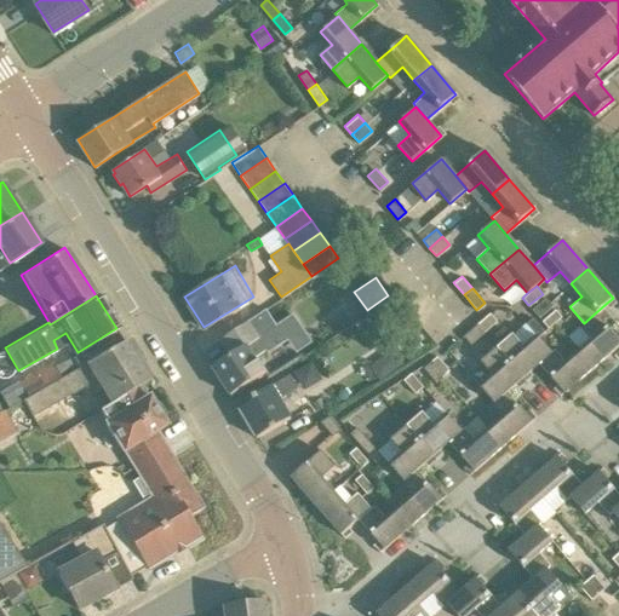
[(532,309),(539,316),(552,305),(545,297),(532,309)]
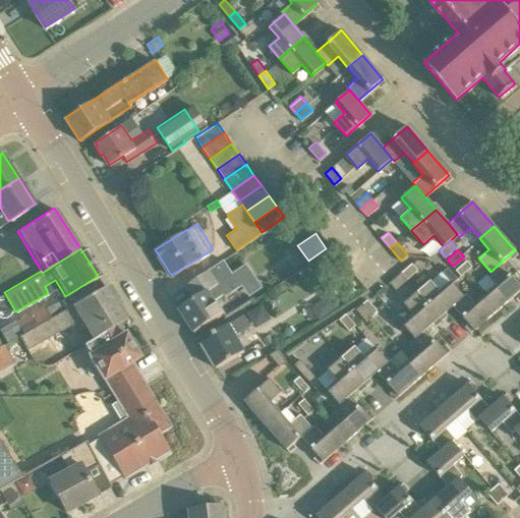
[(466,260),(455,269),(460,275),(471,265),(466,260)]
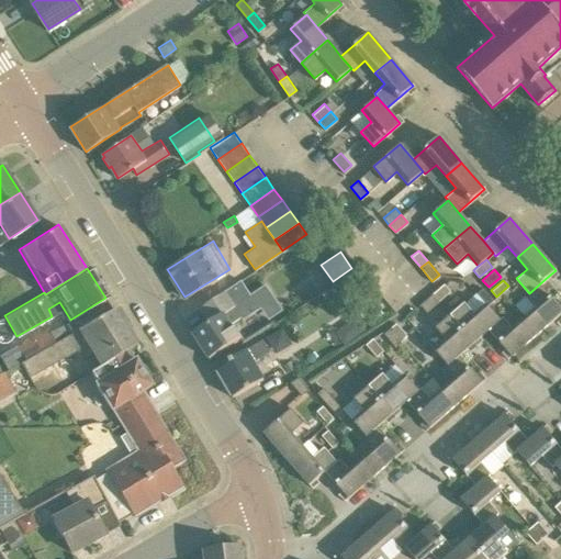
[(444,282),(432,293),(438,301),(450,290),(444,282)]
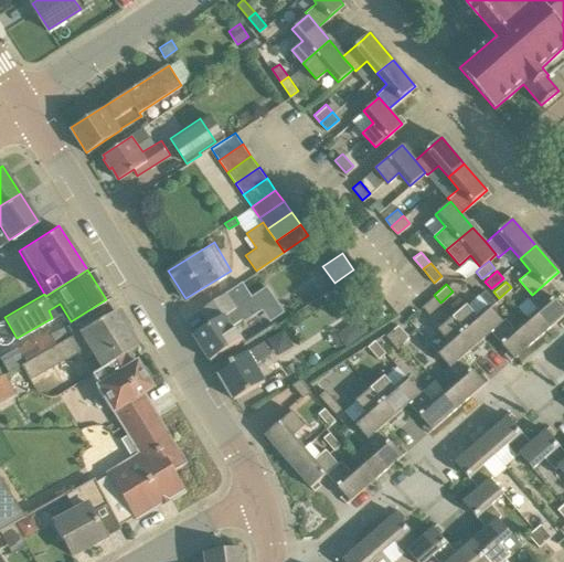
[(193,333),(210,359),(241,339),(232,325),(242,318),(243,320),(275,299),(266,285),(236,305),(227,290),(199,309),(209,325),(193,333)]
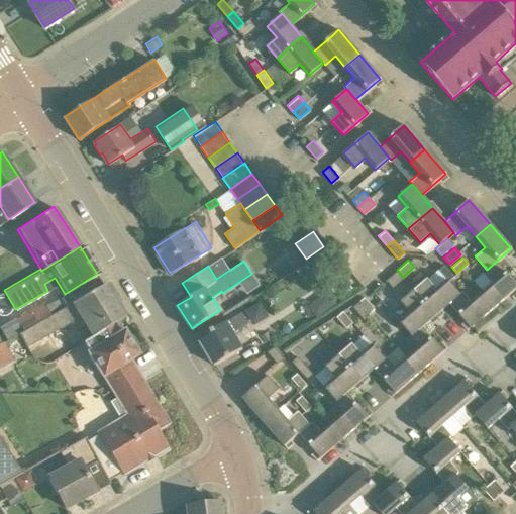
[(493,306),(494,305),(515,286),(515,282),(497,261),(487,270),(484,273),(492,282),(481,291),(493,306)]
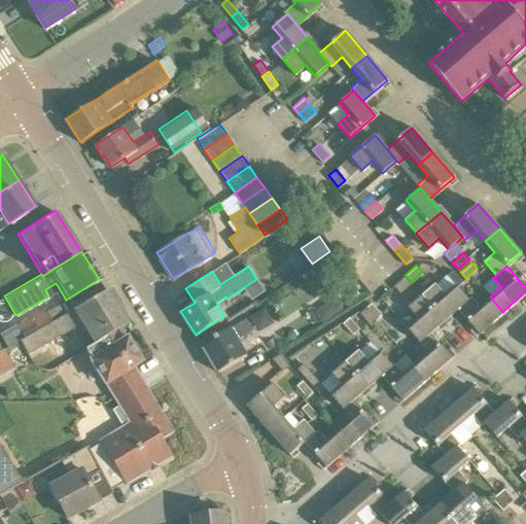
[(312,268),(302,275),(307,283),(318,276),(312,268)]
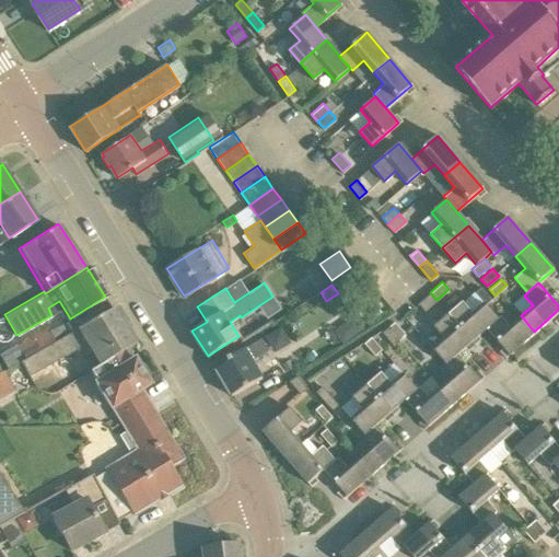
[(484,302),(486,303),(491,299),(481,286),(474,291),(484,302)]
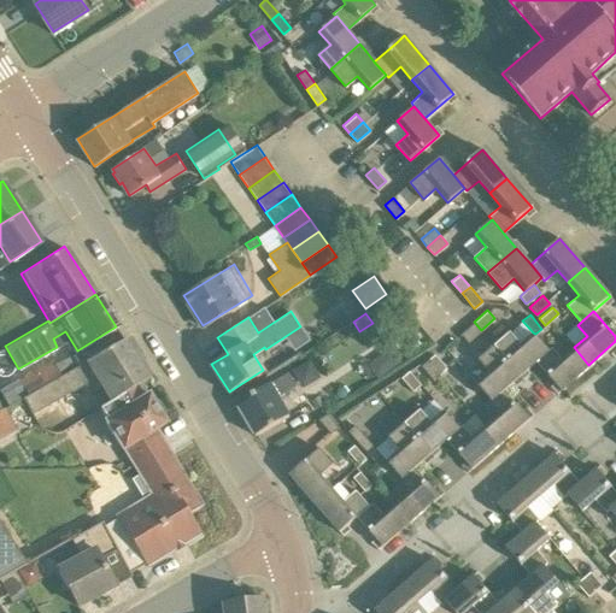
[(481,330),(474,322),(461,332),(468,341),(481,330)]
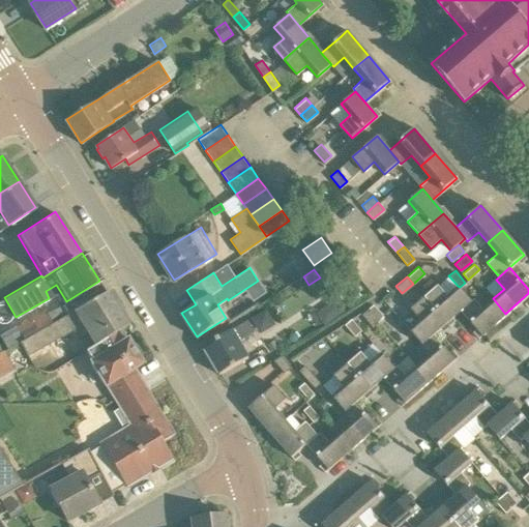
[(452,316),(460,310),(471,300),(460,287),(458,286),(447,295),(438,284),(424,296),(446,321),(452,316)]
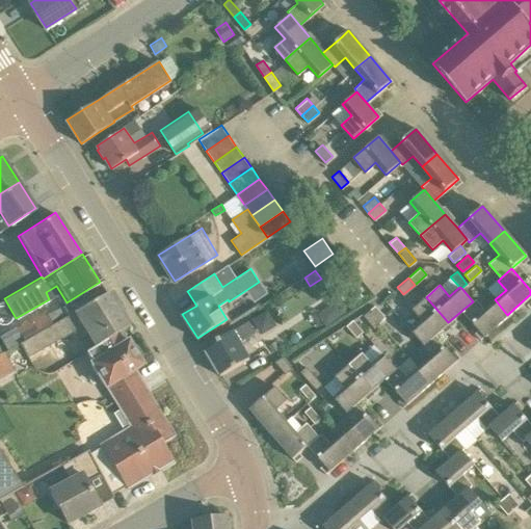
[(127,324),(106,291),(72,312),(52,323),(22,341),(19,343),(26,356),(80,325),(93,345),(118,329),(127,324)]
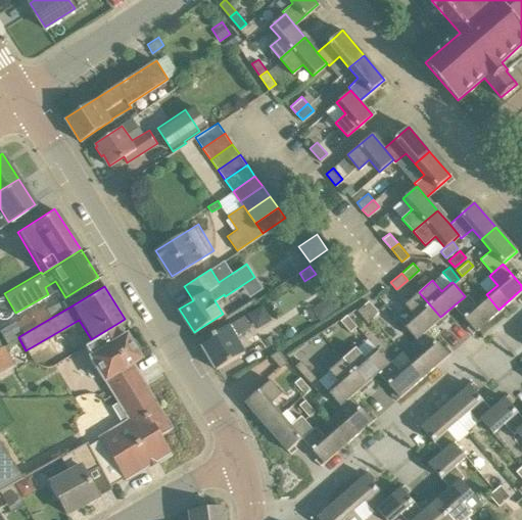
[(402,324),(415,338),(416,339),(426,329),(434,323),(440,317),(419,292),(405,303),(414,315),(402,324)]
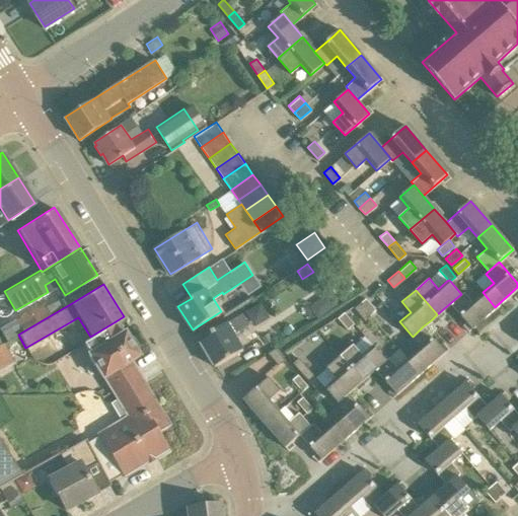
[(330,291),(319,298),(328,310),(339,303),(330,291)]
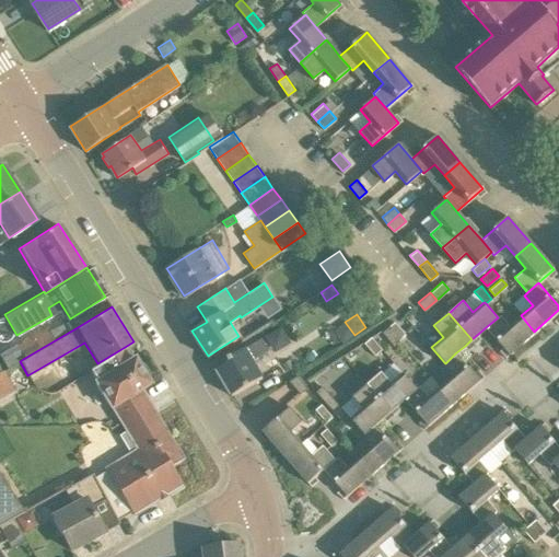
[(486,327),(495,338),(509,354),(534,332),(521,315),(510,325),(500,314),(498,317),(486,327)]
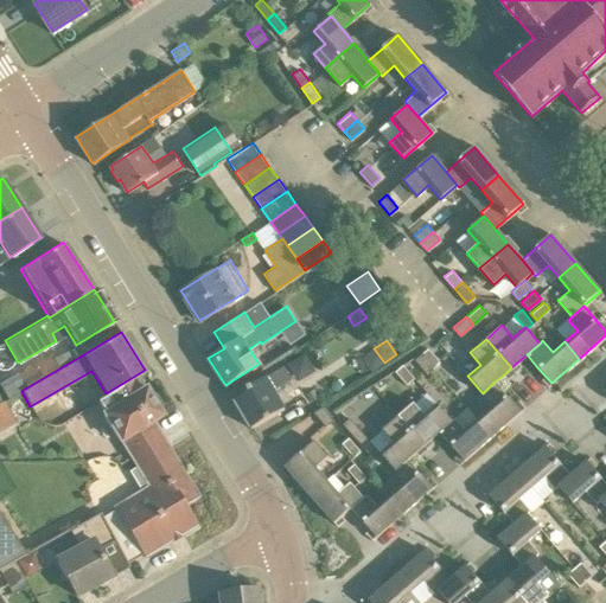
[(428,347),(421,353),(433,366),(439,360),(428,347)]
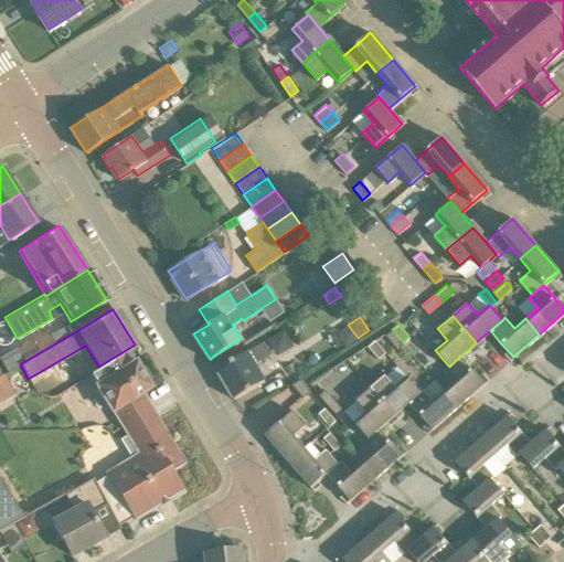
[(55,343),(49,333),(46,328),(14,346),(23,362),(55,343)]
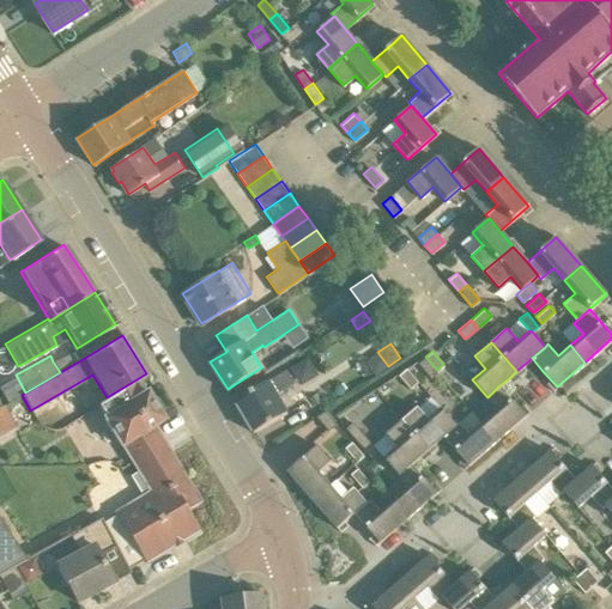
[(430,376),(437,370),(425,357),(418,363),(430,376)]
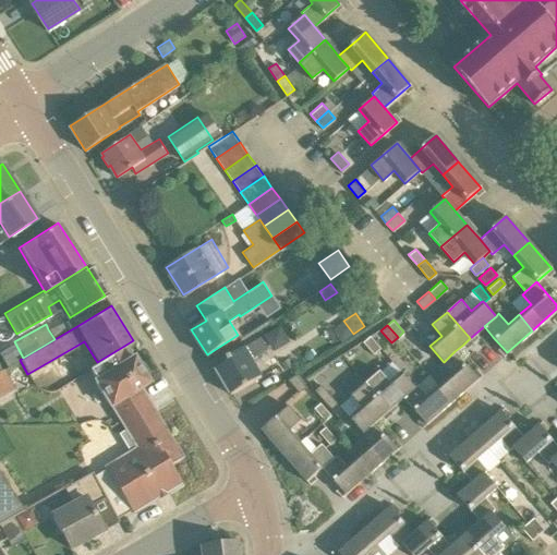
[(371,335),(362,341),(373,353),(380,347),(371,335)]
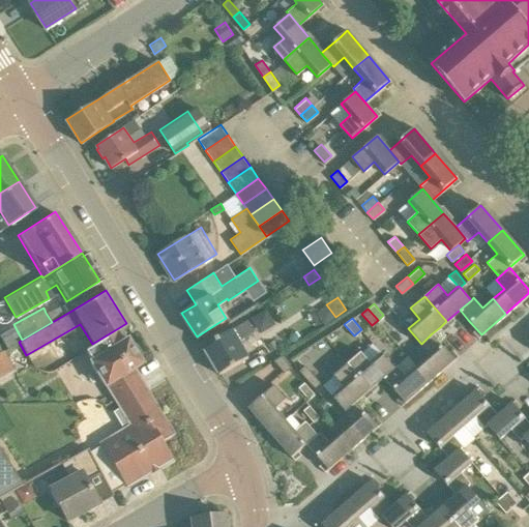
[(204,348),(218,373),(248,356),(239,340),(254,331),(248,320),(219,335),(214,339),(216,341),(204,348)]
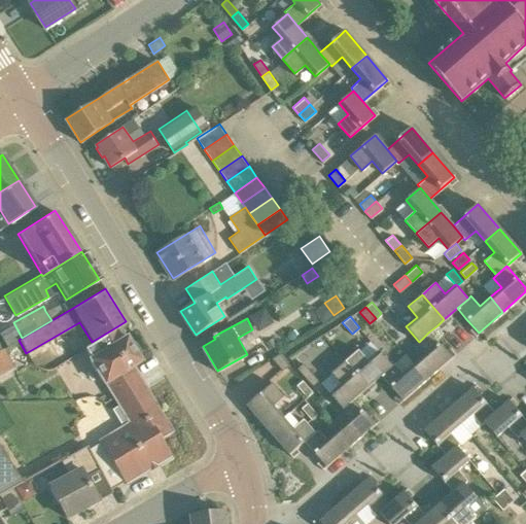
[(88,359),(115,406),(144,387),(131,365),(140,360),(138,357),(139,350),(134,341),(127,339),(125,336),(118,340),(113,330),(118,327),(117,326),(92,342),(83,347),(90,357),(88,359)]
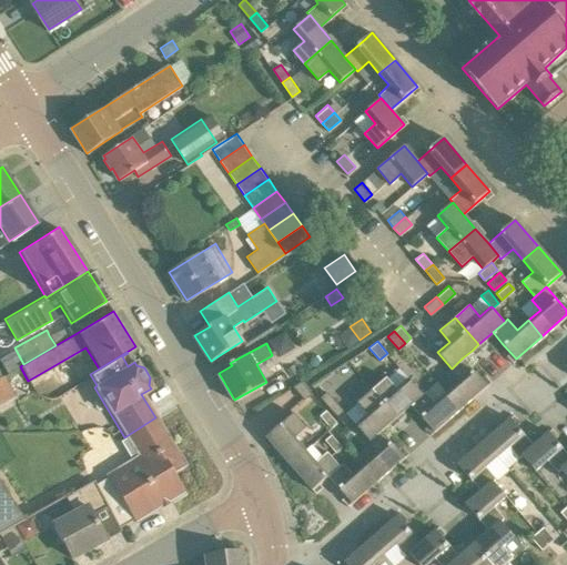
[(459,407),(473,396),(486,384),(463,357),(452,369),(451,367),(448,370),(458,382),(446,392),(459,407)]
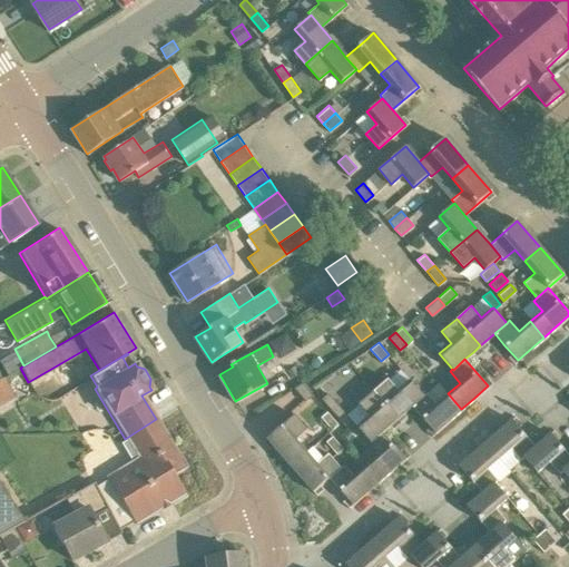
[(2,377),(0,378),(0,402),(13,396),(2,377)]
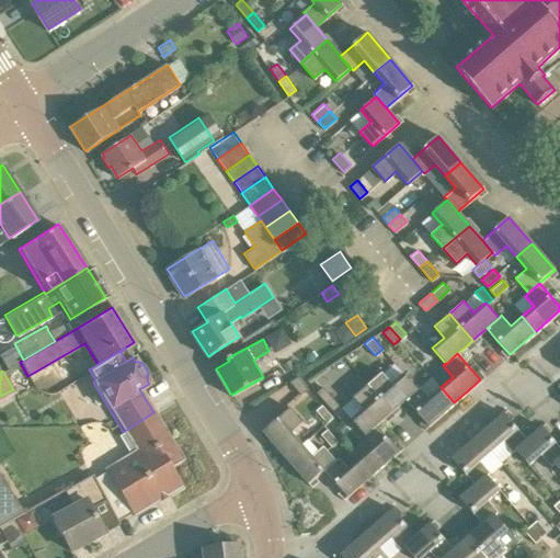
[(418,389),(416,388),(403,373),(391,383),(381,372),(367,385),(390,411),(406,399),(418,389)]
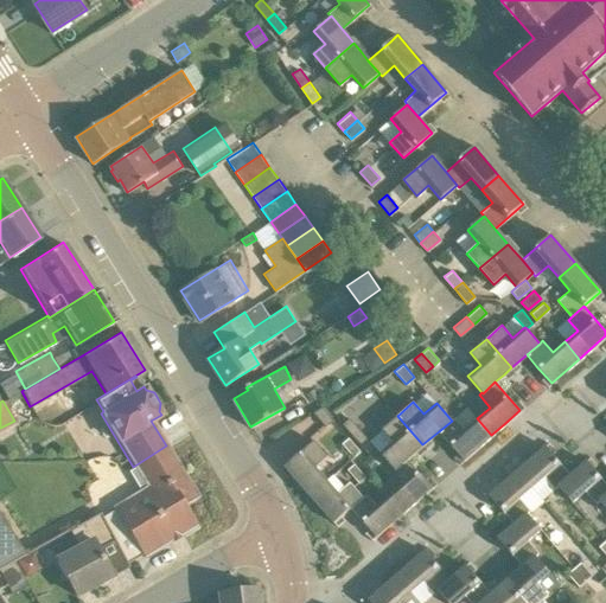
[(325,425),(333,419),(321,405),(312,411),(325,425)]
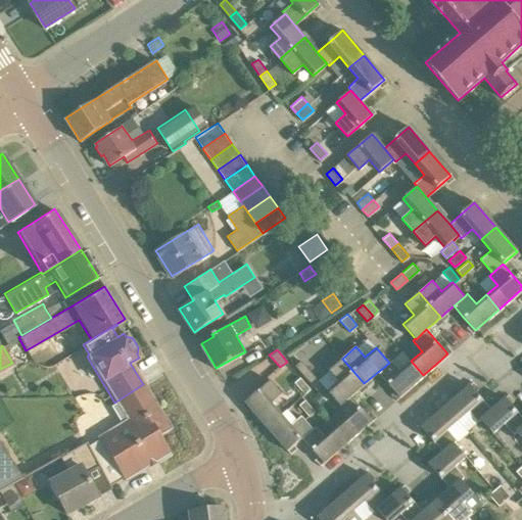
[(398,396),(423,375),(411,361),(401,350),(388,362),(389,363),(378,372),(398,396)]
